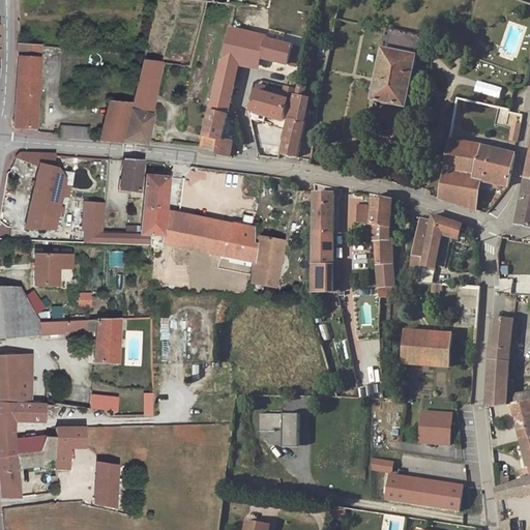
[(262,58),(266,38),(267,36),(231,28),(224,60),(239,63),(260,68),(262,58)]
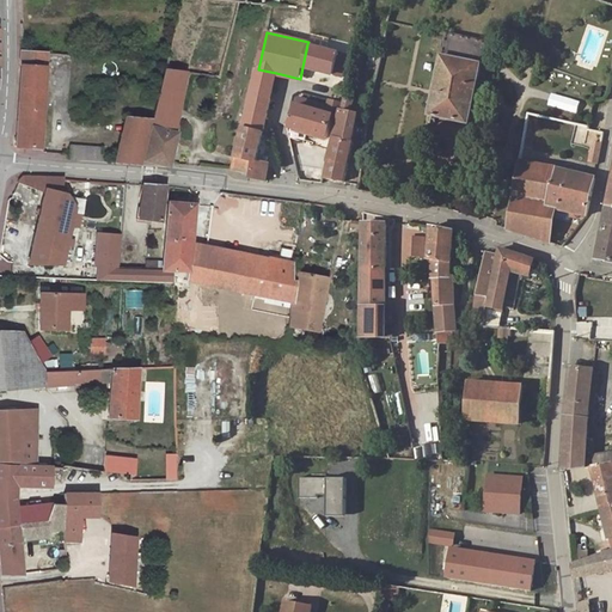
[(470,123),(487,42),(470,38),(450,34),(429,122),(438,124),(439,116),(470,123)]
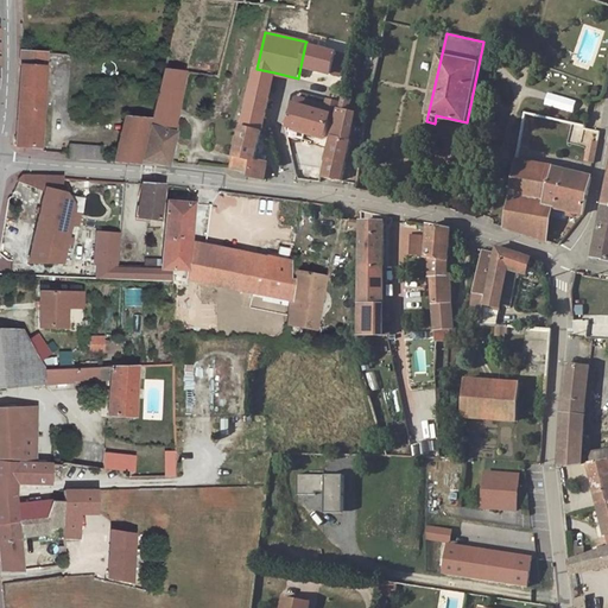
[(340,77),(346,55),(305,44),(301,67),(340,77)]
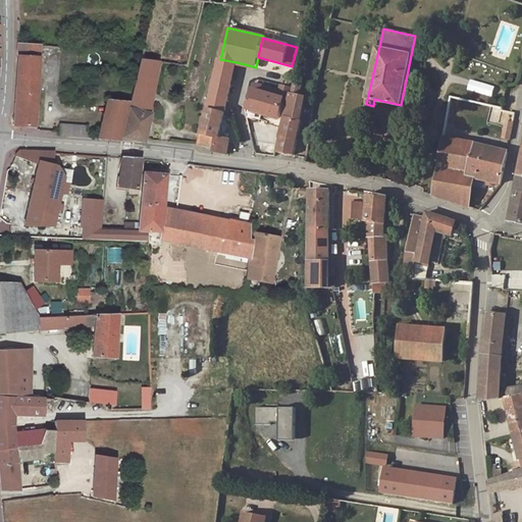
[(40,45),(17,43),(17,61),(13,123),(34,124),(40,45)]
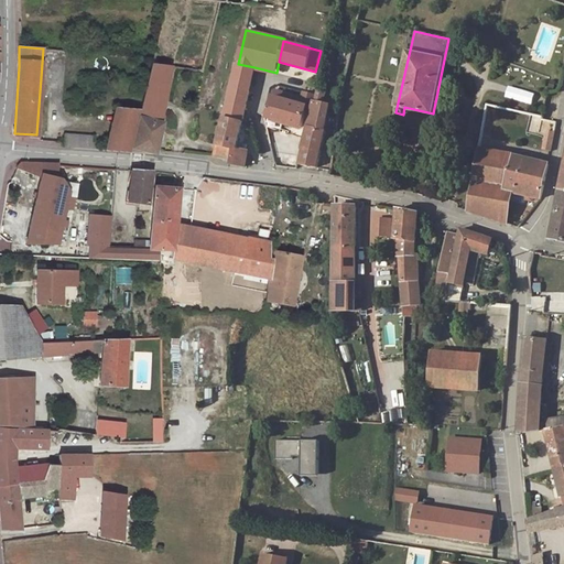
[(173,65),(152,61),(148,78),(170,82),(173,65)]
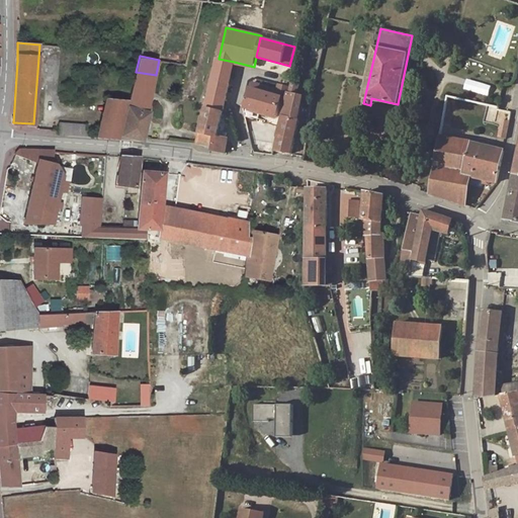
[(219,59),(205,108),(223,113),(223,112),(224,106),(230,107),(232,96),(227,95),(234,62),(219,59)]
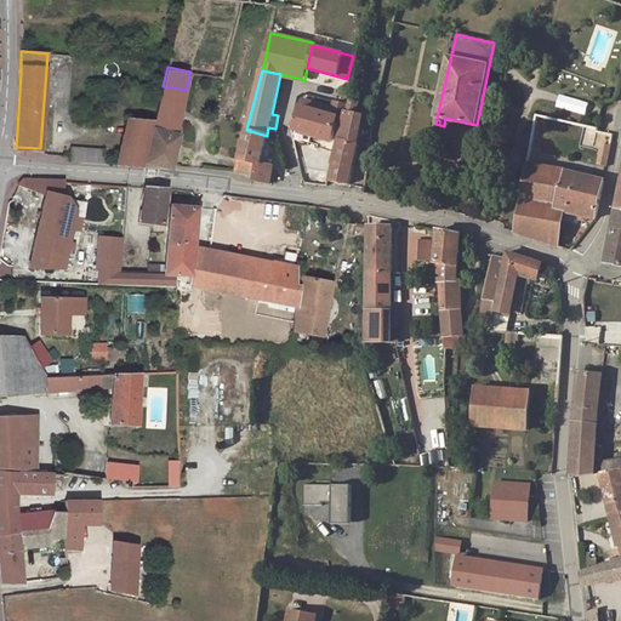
[(163,86),(159,101),(183,104),(187,90),(163,86)]
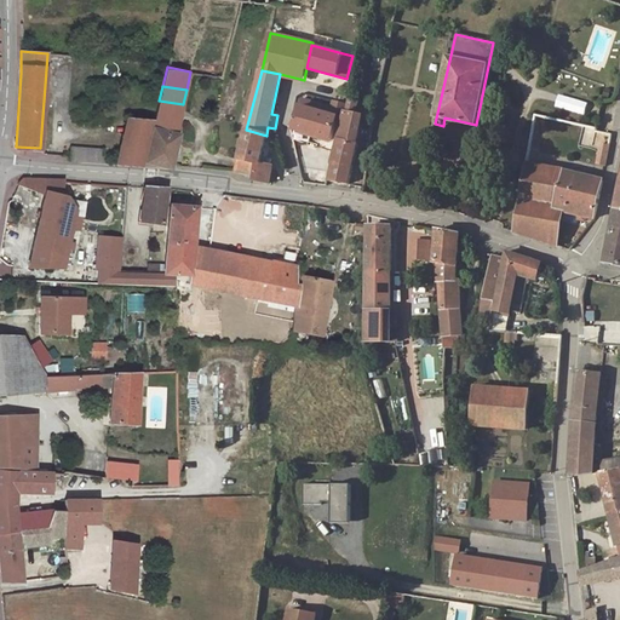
[(340,139),(359,144),(360,137),(361,130),(356,128),(360,114),(357,114),(361,101),(355,99),(355,97),(350,96),(340,139)]
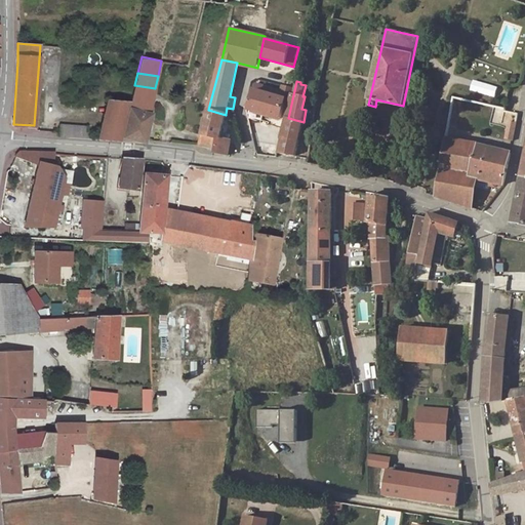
[(134,85),(129,107),(150,113),(155,88),(134,85)]
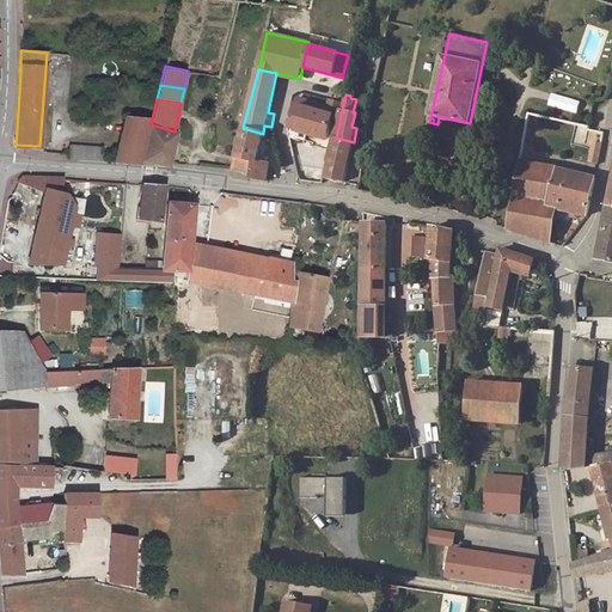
[(326,112),(297,105),(291,127),(328,138),(336,102),(329,101),(326,112)]
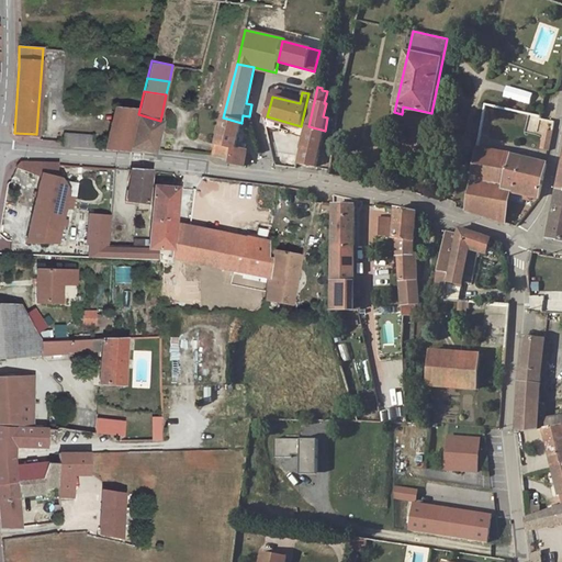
[(336,107),(326,103),(323,116),(327,117),(326,124),(333,125),(336,107)]
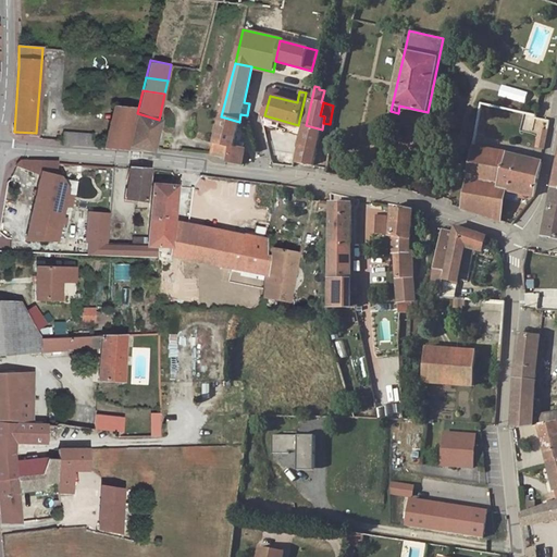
[(79,137),(78,147),(108,149),(125,150),(136,109),(113,104),(107,138),(79,137)]
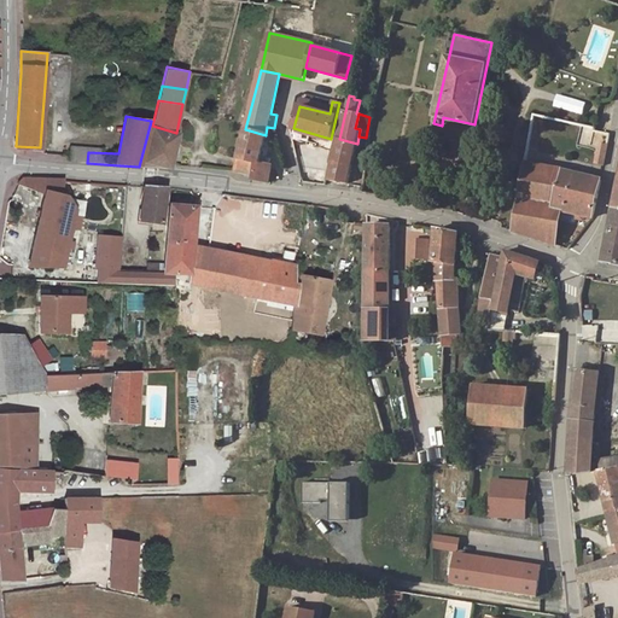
[(152,126),(144,162),(169,168),(178,133),(176,133),(152,126)]
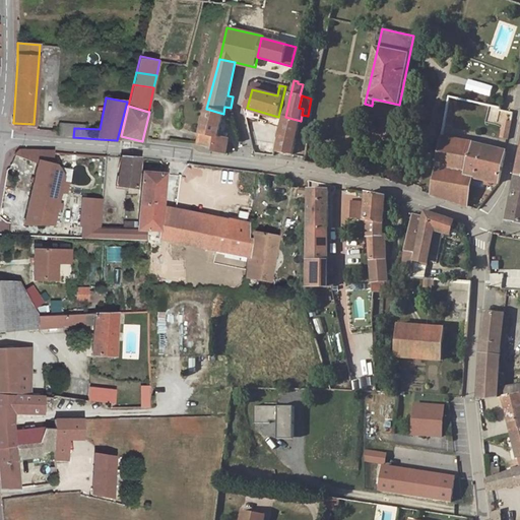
[(212,147),(211,147),(210,150),(226,153),(229,142),(216,138),(217,135),(223,114),(206,109),(200,133),(214,136),(212,147)]
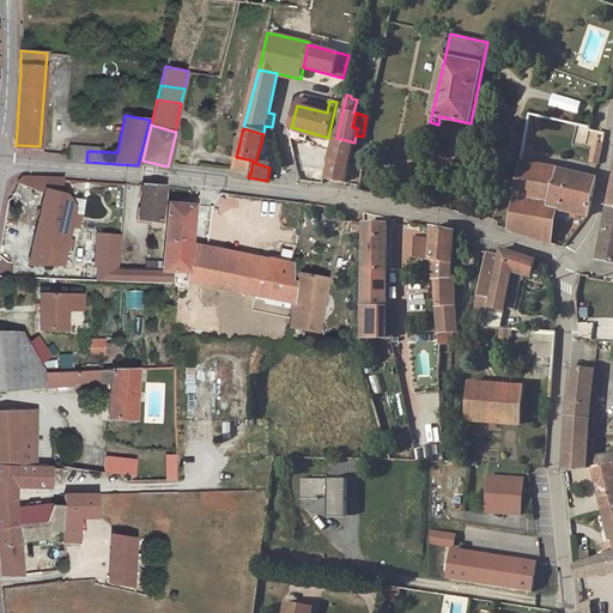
[(592,161),(600,162),(607,132),(598,131),(592,161)]
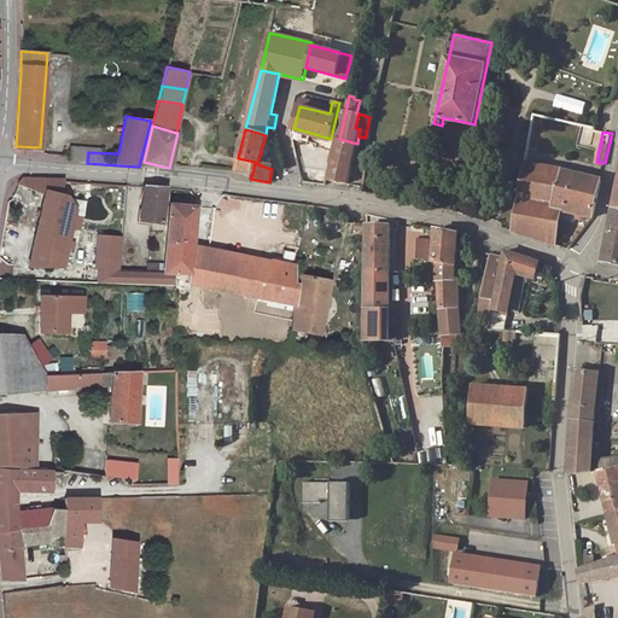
[(357,144),(339,139),(333,163),(334,164),(353,168),(360,144),(357,144)]
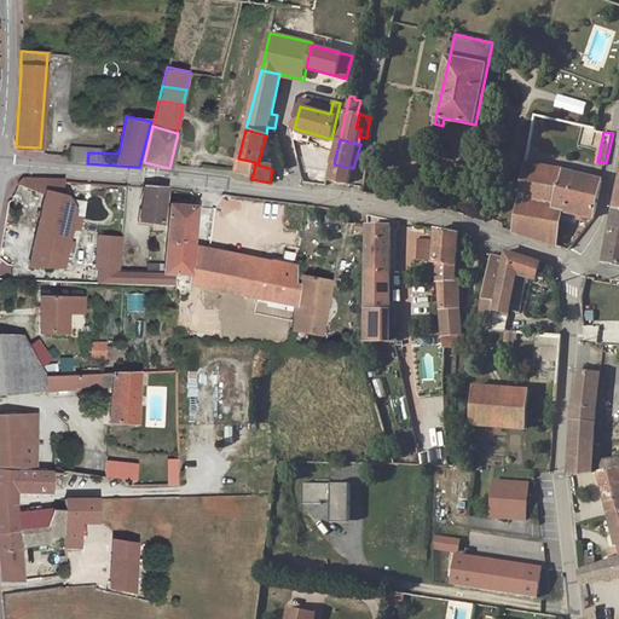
[(255,162),(238,158),(235,172),(252,175),(253,175),(255,162)]
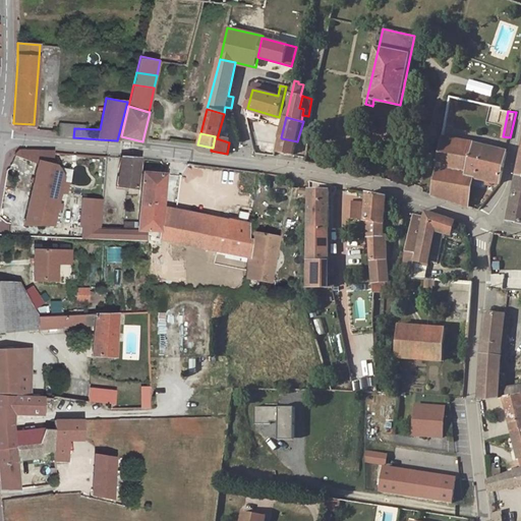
[(355,152),(358,135),(350,133),(346,151),(355,152)]
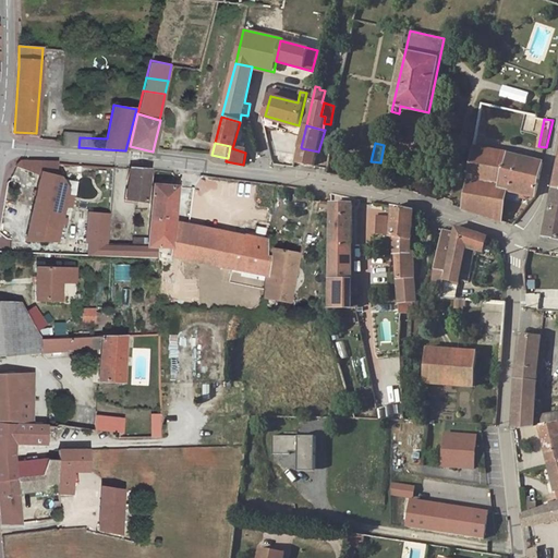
[(545,161),(474,147),(463,209),(514,226),(516,217),(506,214),(509,192),(536,196),(543,170),(545,161)]
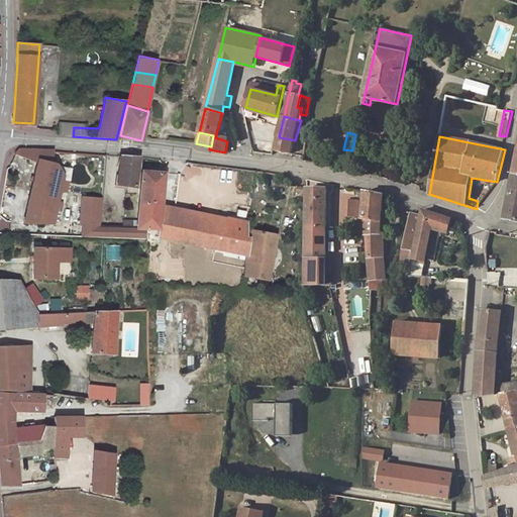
[(292,153),(295,140),(280,137),(277,151),(292,153)]
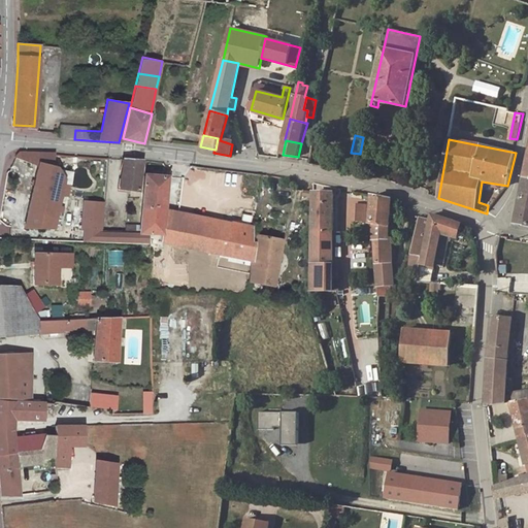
[(20,153),(17,158),(38,167),(25,227),(53,229),(64,177),(55,175),(57,167),(53,166),(55,153),(20,153)]
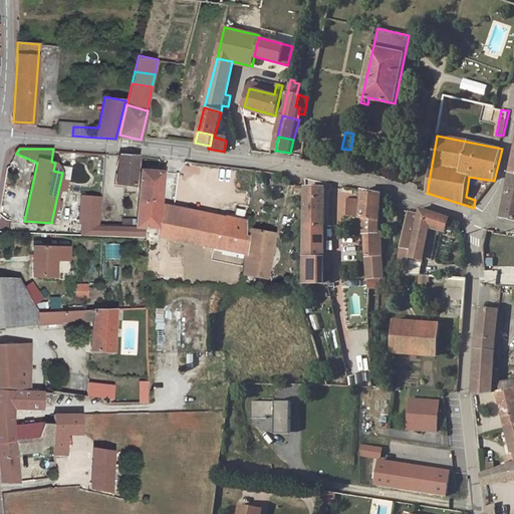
[(139,157),(120,156),(118,183),(136,185),(139,157)]
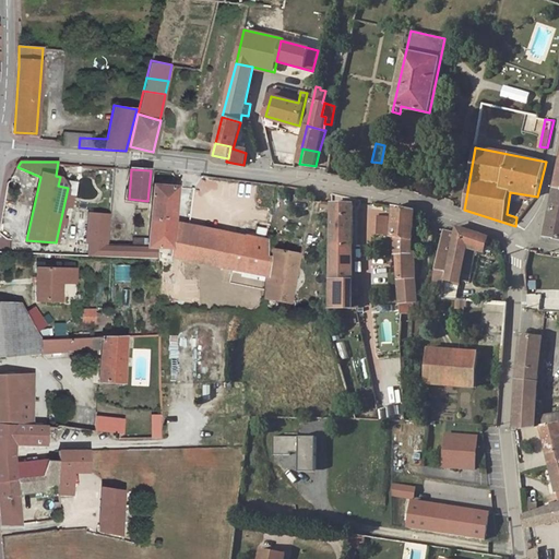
[(154,185),(147,248),(159,248),(159,260),(159,263),(174,265),(175,262),(179,262),(179,258),(171,257),(174,222),(177,187),(154,185)]
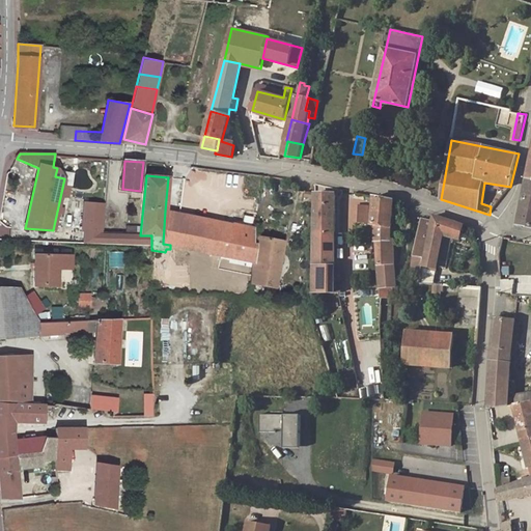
[(530,178),(529,179),(524,204),(521,225),(530,226),(530,178)]
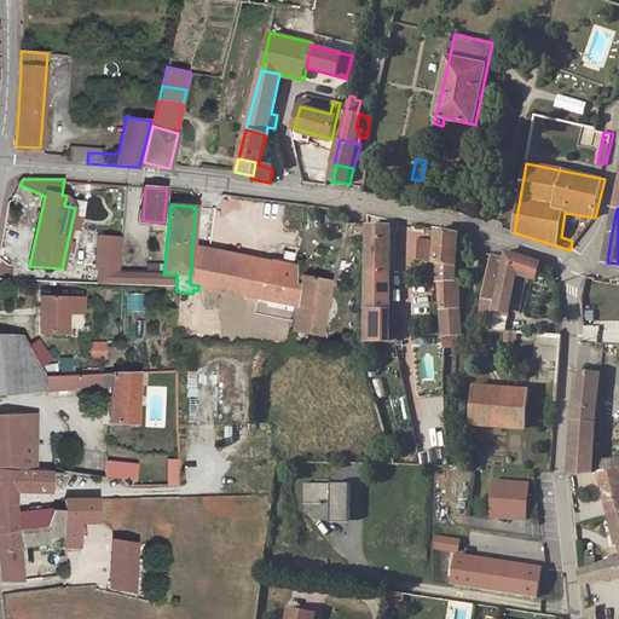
[(368,226),(368,342),(391,342),(392,227),(368,226)]
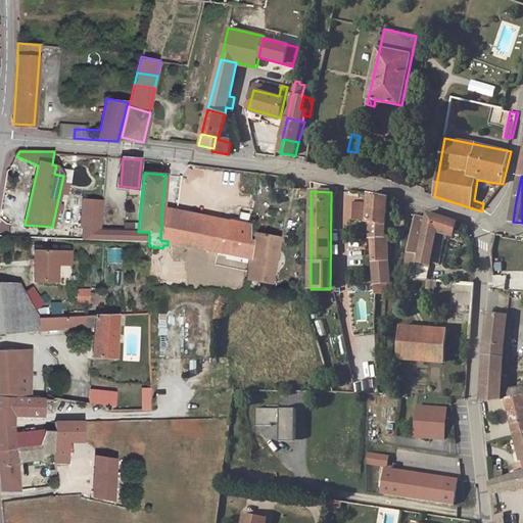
[(373,239),(376,294),(387,293),(386,283),(391,283),(389,238),(385,238),(386,229),(388,199),(370,195),(368,223),(371,223),(372,239),(373,239)]
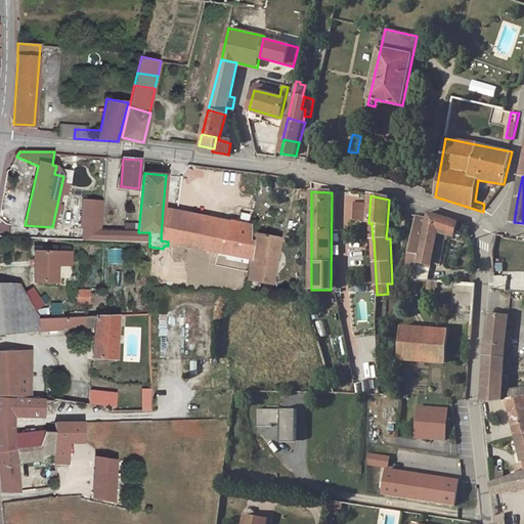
[(227,236),(229,221),(194,214),(163,208),(161,241),(168,242),(212,251),(215,234),(227,236)]
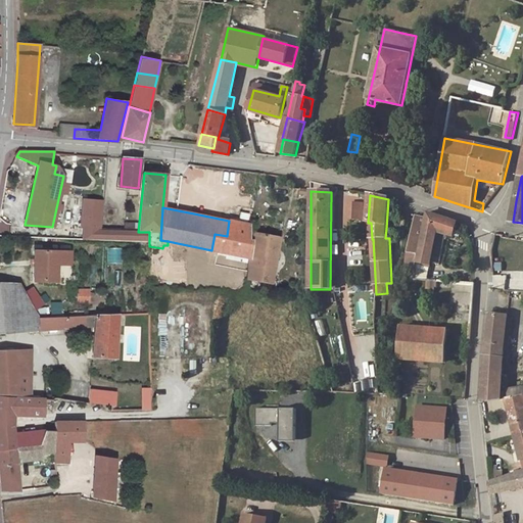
[(457,224),(429,214),(418,263),(432,266),(438,234),(455,236),(457,224)]
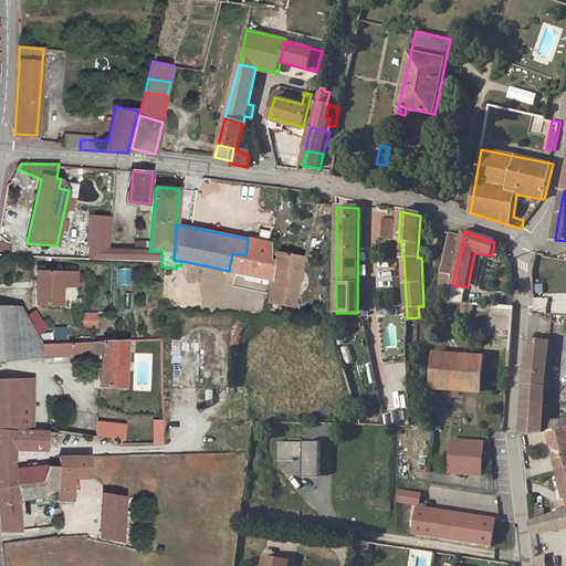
[(459,237),(451,233),(448,250),(442,273),(441,293),(448,293),(456,254),(459,237)]
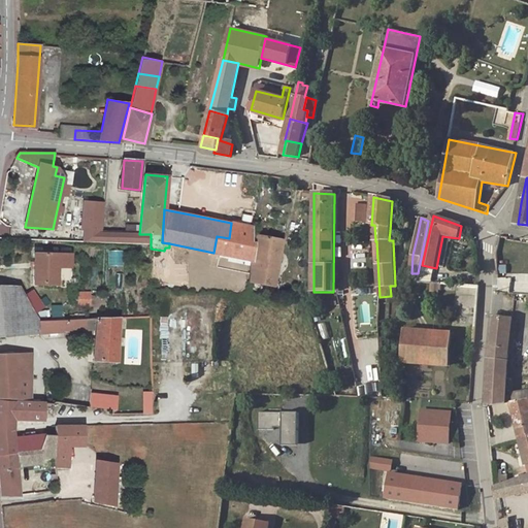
[(253,251),(254,243),(251,242),(253,227),(231,223),(229,238),(217,236),(213,253),(253,261),(253,251)]
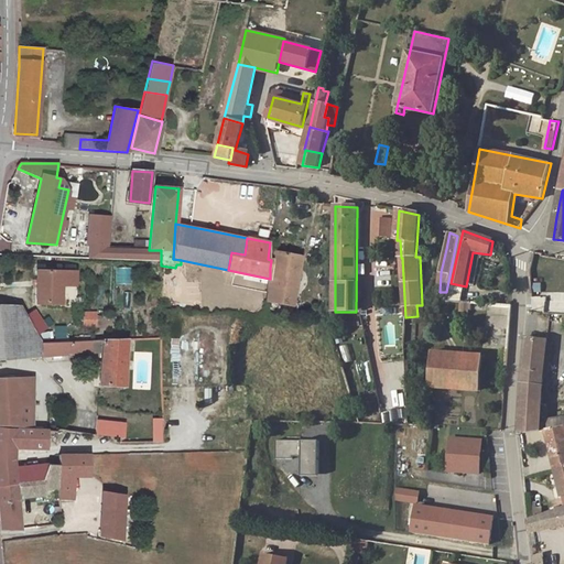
[(107,249),(106,260),(119,261),(119,249),(108,248),(107,249)]
